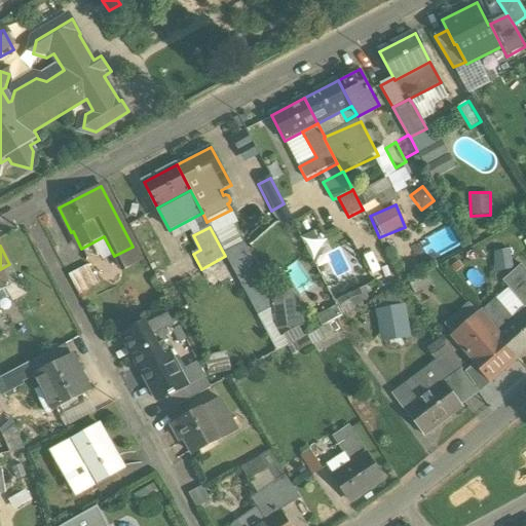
[(140,261),(133,247),(114,256),(121,270),(140,261)]
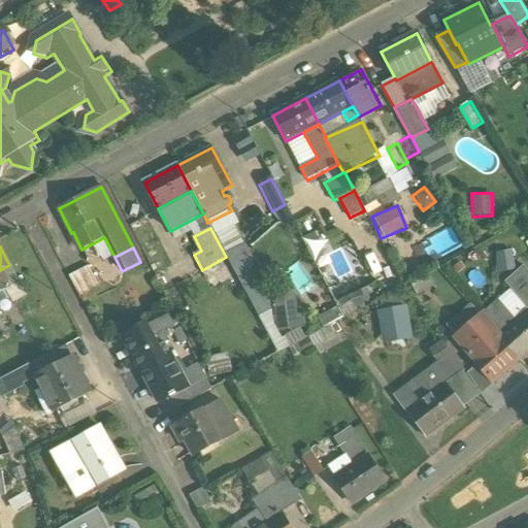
[(246,249),(226,257),(259,317),(278,306),(246,249)]
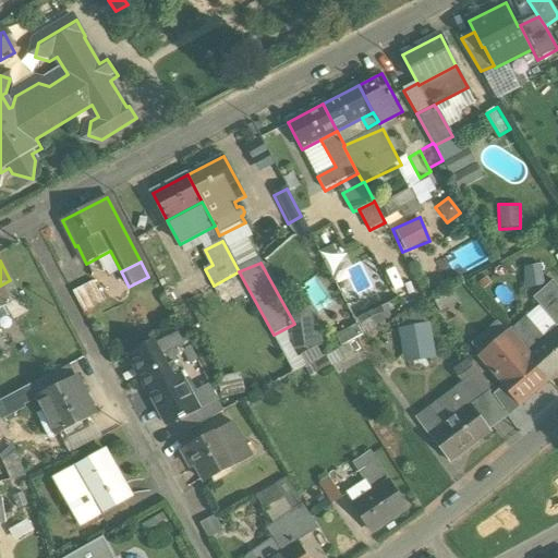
[(542,284),(540,266),(522,268),(524,286),(542,284)]
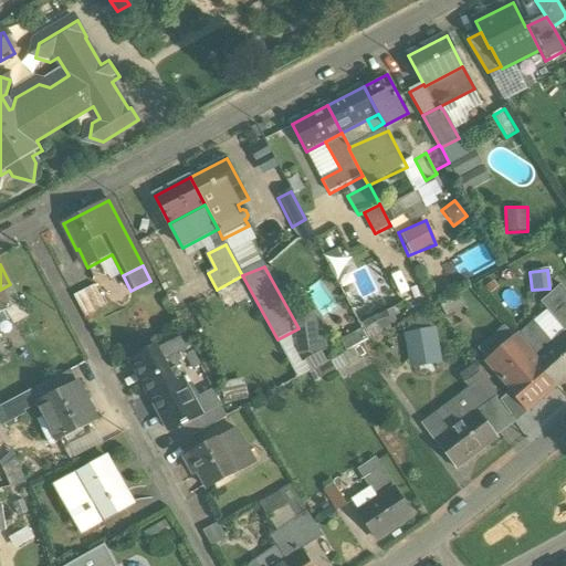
[(401,300),(410,296),(401,273),(392,276),(401,300)]
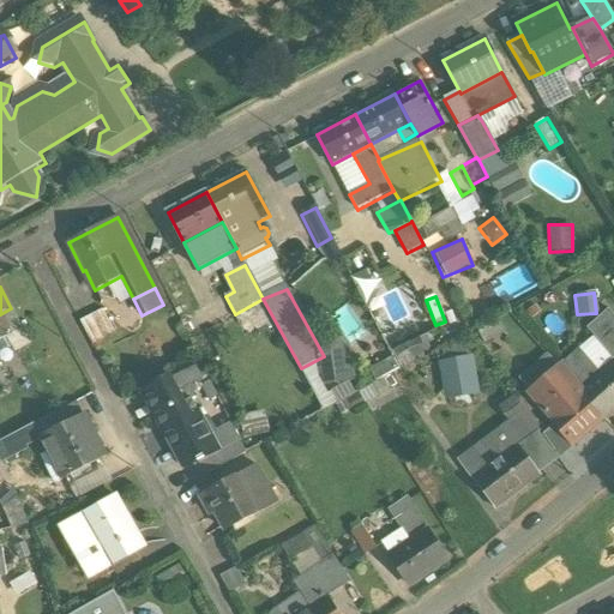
[(11,308),(0,314),(0,339),(22,329),(11,308)]
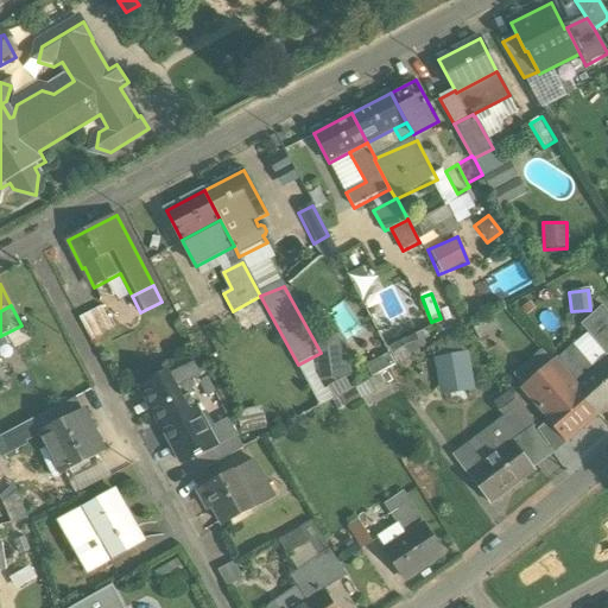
[(101,308),(80,318),(92,342),(102,336),(101,335),(113,329),(101,308)]
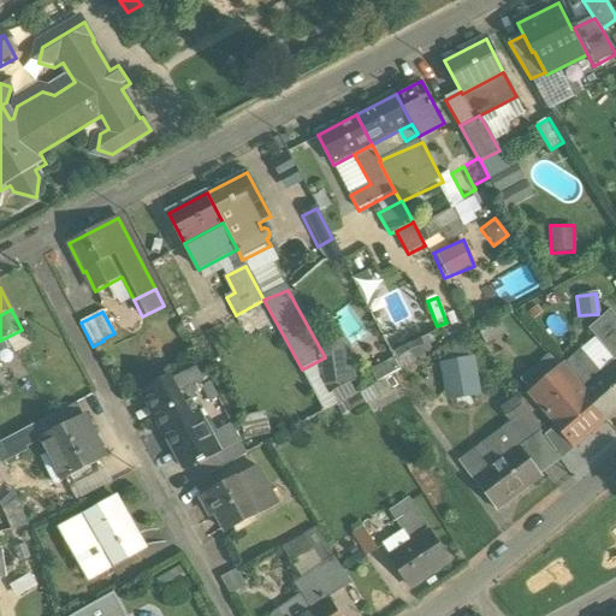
[(615,317),(612,313),(591,331),(615,360),(615,317)]
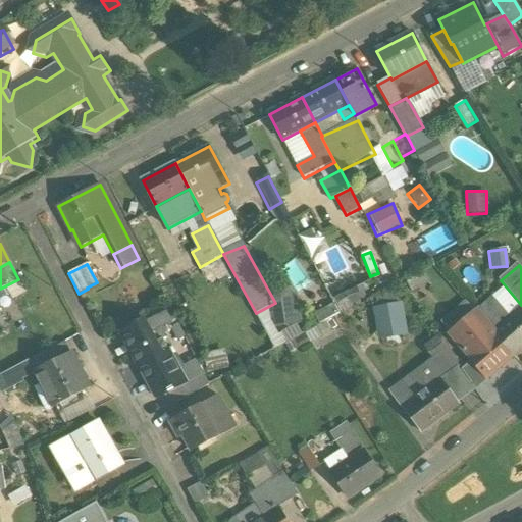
[(512,317),(492,296),(474,311),(493,333),(512,317)]
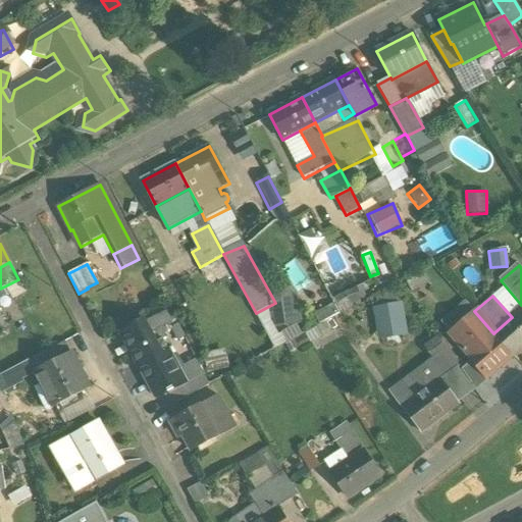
[(400,301),(369,307),(377,343),(407,335),(400,301)]
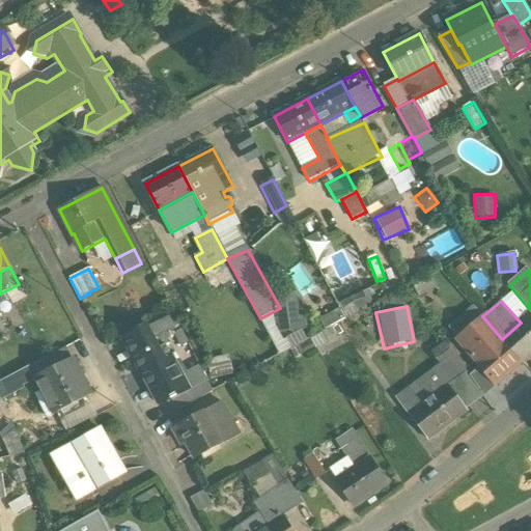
[(530,313),(521,323),(502,339),(522,362),(530,354),(530,313)]
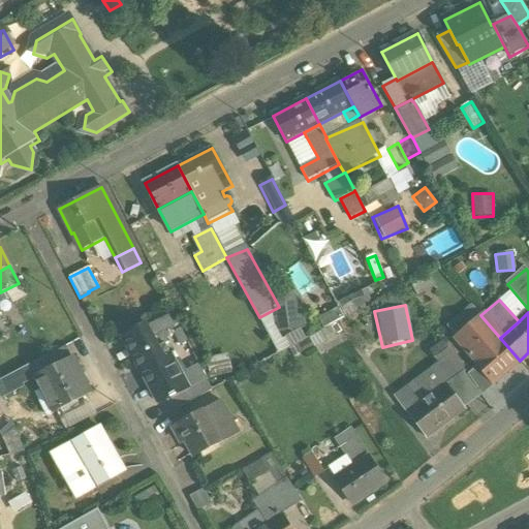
[(168,315),(148,327),(153,336),(174,324),(168,315)]
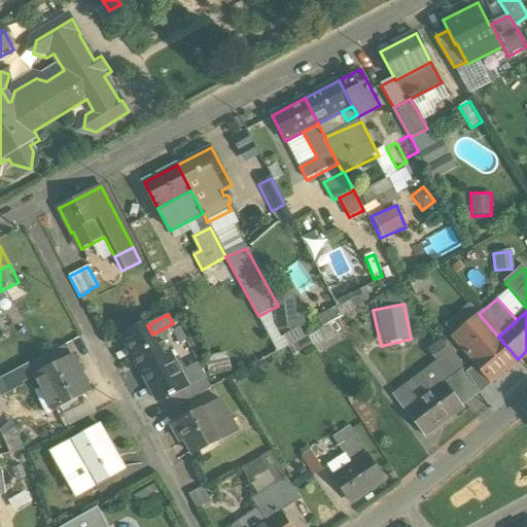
[(498,337),(479,314),(455,335),(473,356),(471,358),(492,382),(518,359),(498,337)]
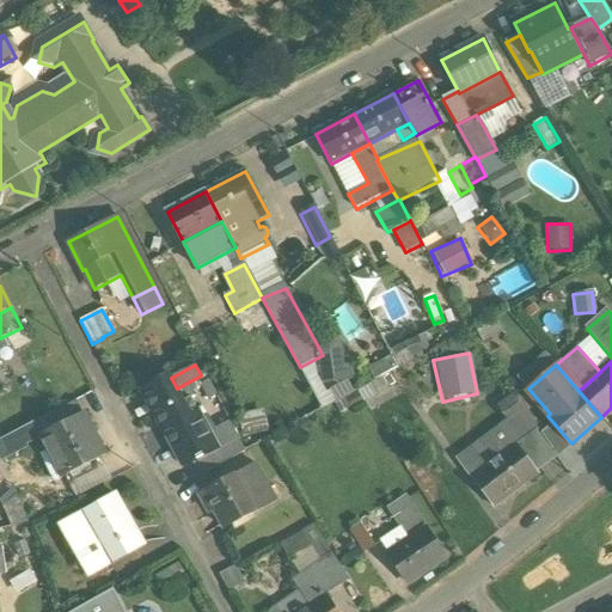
[(166,375),(141,389),(163,429),(189,415),(166,375)]
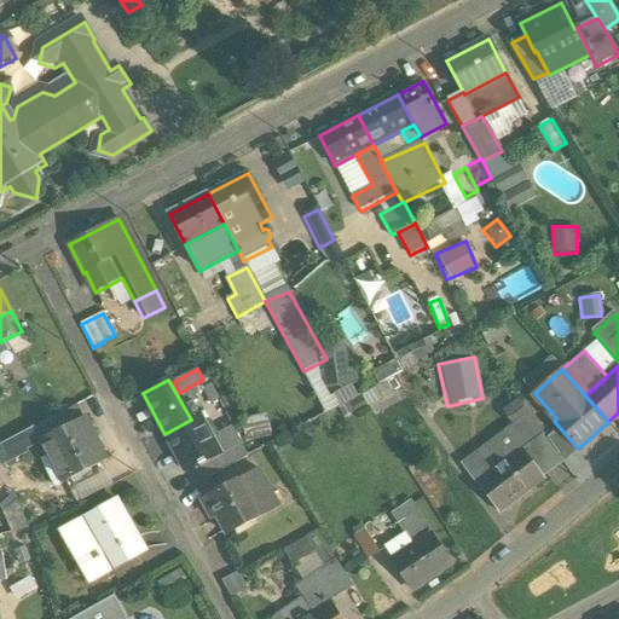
[(67,411),(36,426),(45,443),(75,427),(67,411)]
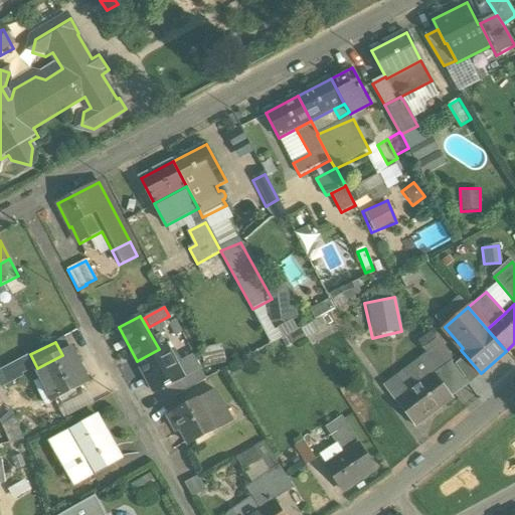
[(183,377),(166,345),(159,349),(137,361),(154,392),(165,387),(166,388),(184,379),(183,377)]
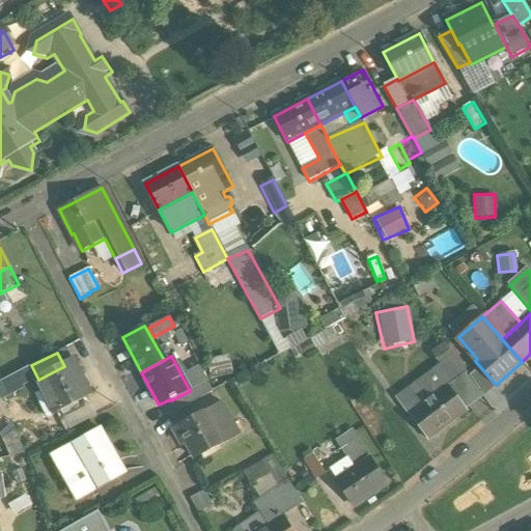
[(454,356),(441,365),(453,384),(467,373),(454,356)]
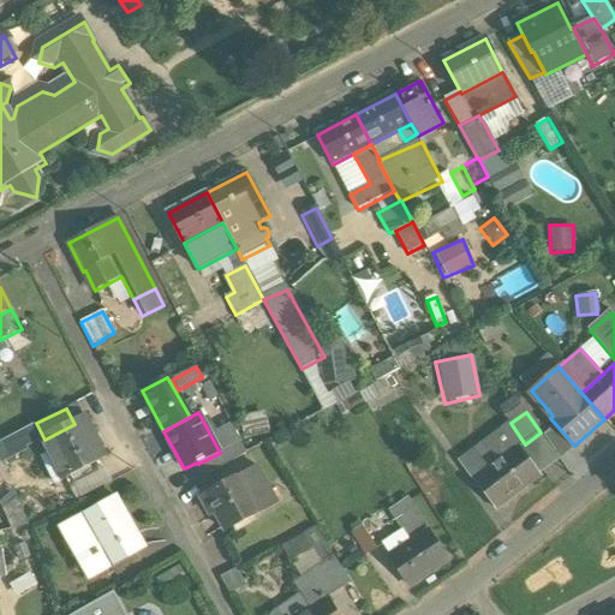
[(75,424),(45,440),(66,482),(107,461),(85,419),(75,424)]
